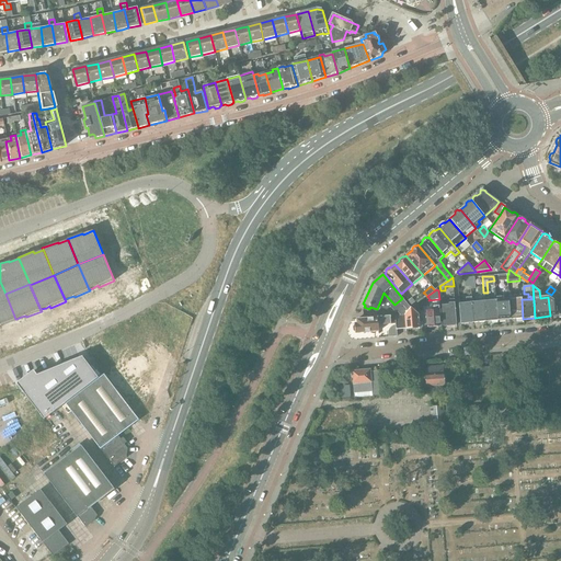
[(551,295),(560,301),(560,294),(554,290),(551,295)]
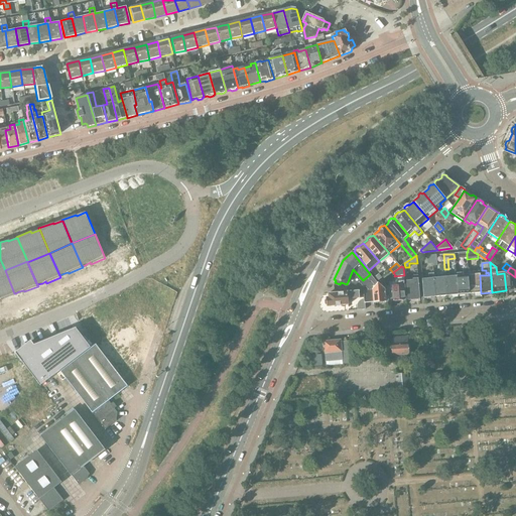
[(15,294),(15,293),(14,293),(5,270),(0,272),(0,298),(1,299),(1,300),(15,294)]
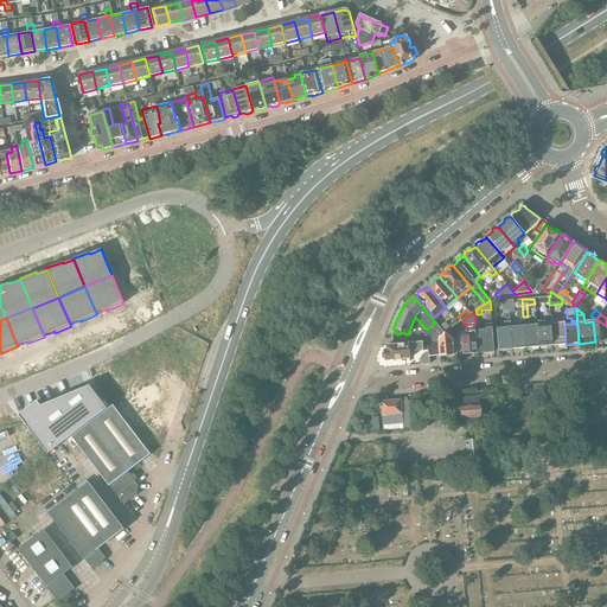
[(553,346),(550,320),(544,321),(544,324),(536,325),(538,347),(553,346)]
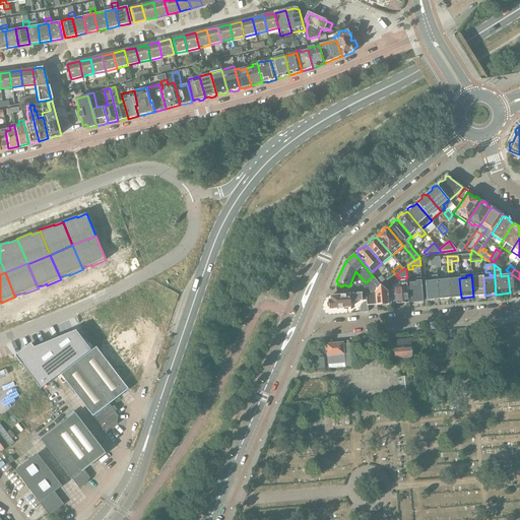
[(476,274),(471,274),(473,297),(484,296),(483,277),(482,276),(476,277),(476,274)]
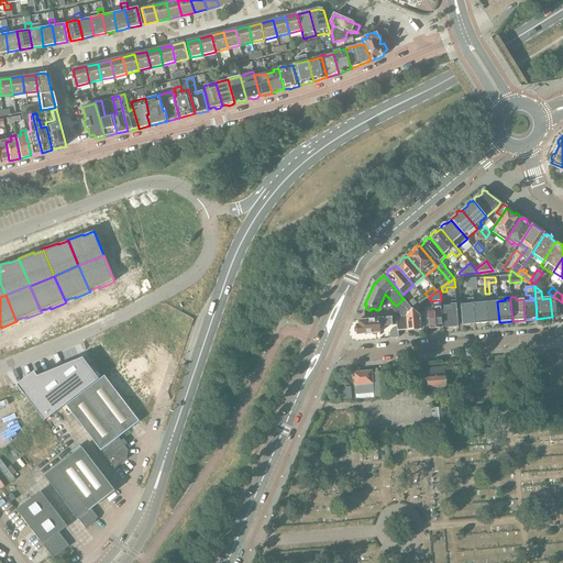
[(550,297),(550,298),(552,317),(552,323),(562,322),(562,305),(551,297),(550,297)]
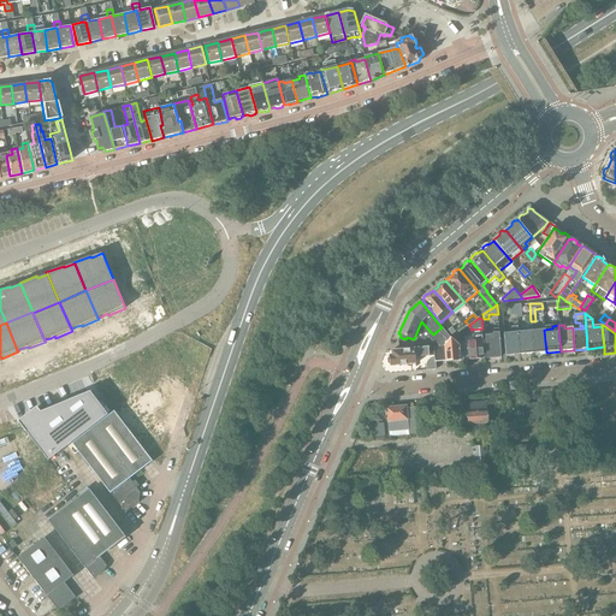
[(531,327),(532,331),(533,354),(546,353),(544,330),(537,331),(537,327),(531,327)]
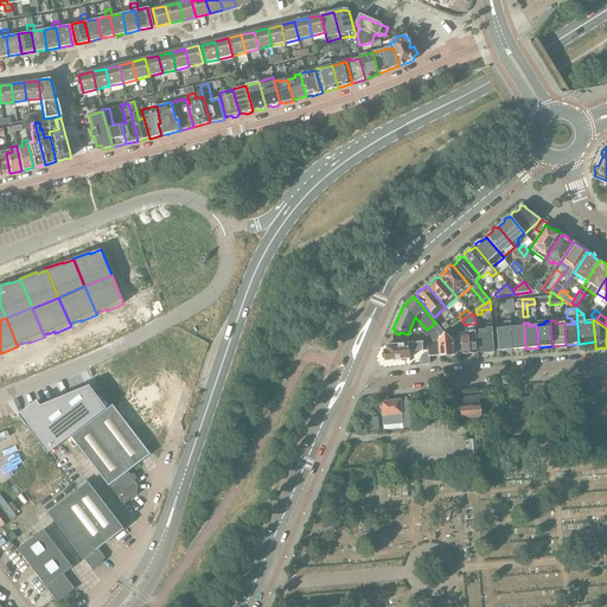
[(492,327),(492,324),(485,324),(486,330),(478,331),(480,352),(494,351),(492,327)]
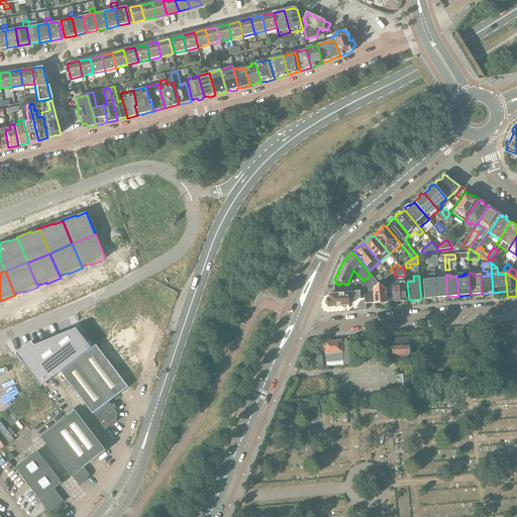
[(430,279),(423,280),(425,299),(436,298),(434,276),(429,277),(430,279)]
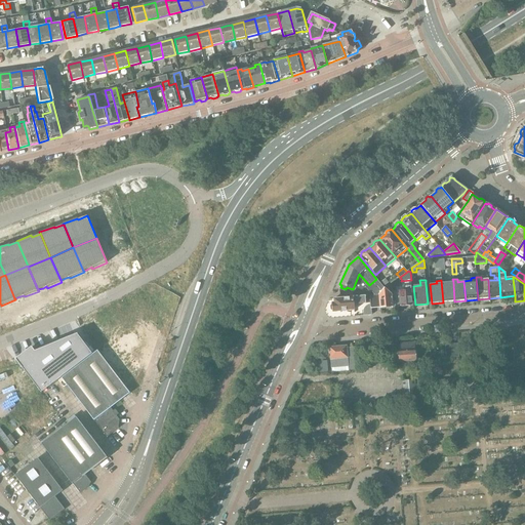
[(445,280),(441,280),(443,303),(454,301),(453,282),(445,283),(445,280)]
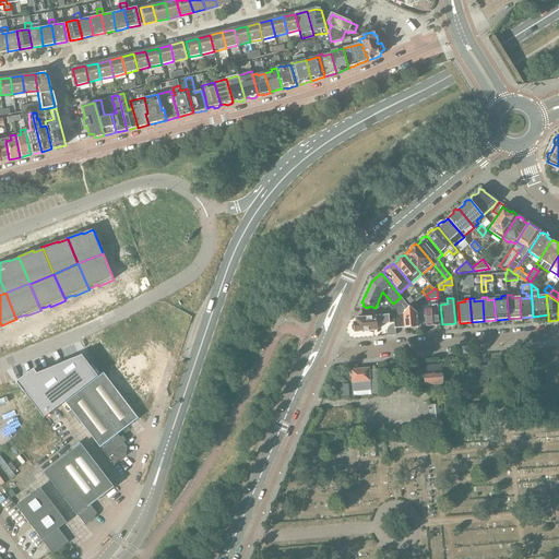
[(429,310),(421,311),(423,316),(425,316),(426,325),(426,326),(440,325),(438,305),(429,306),(429,310)]
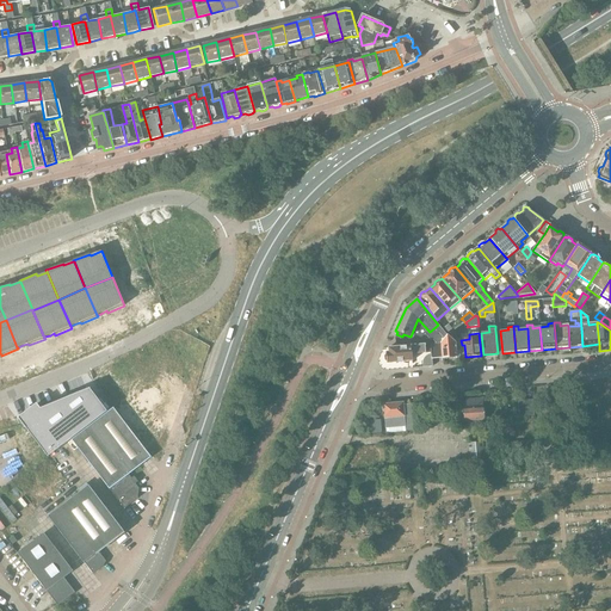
[(450,334),(448,335),(442,344),(442,358),(457,357),(466,356),(464,345),(462,345),(461,340),(452,340),(450,334)]
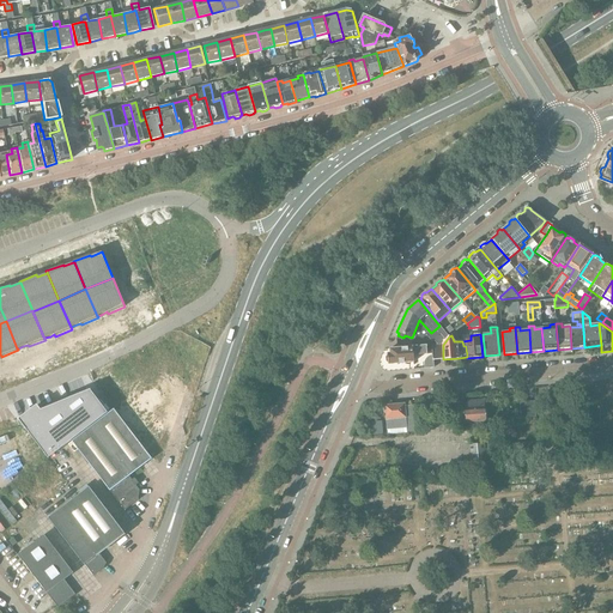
[(413,356),(432,353),(431,345),(396,349),(390,350),(390,354),(388,354),(388,356),(386,358),(387,362),(388,363),(389,365),(413,363),(413,356)]
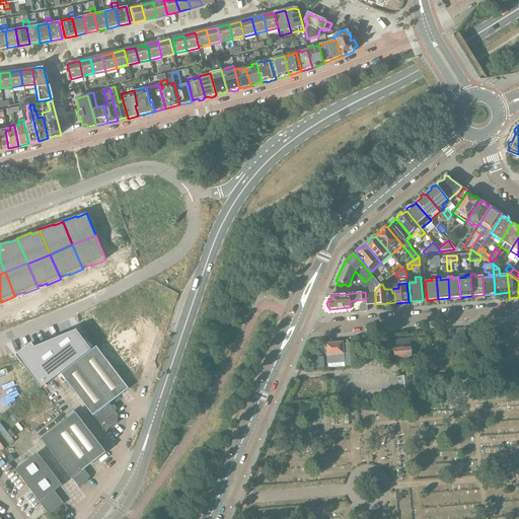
[(367,306),(375,304),(375,292),(366,292),(367,299),(366,299),(366,301),(367,301),(367,306)]
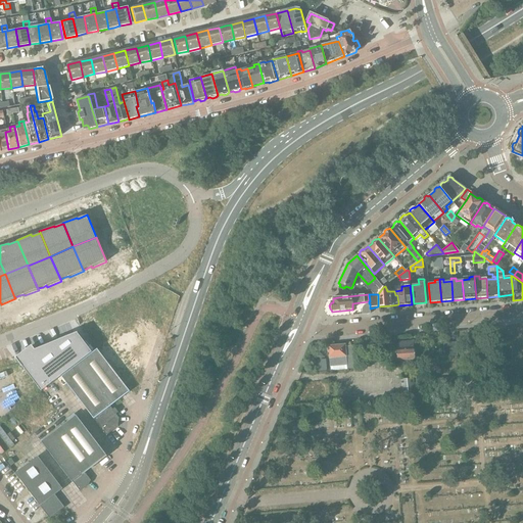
[(371,314),(370,308),(370,303),(369,303),(367,303),(366,304),(365,305),(364,306),(363,307),(363,308),(363,310),(363,312),(363,315),(371,314)]
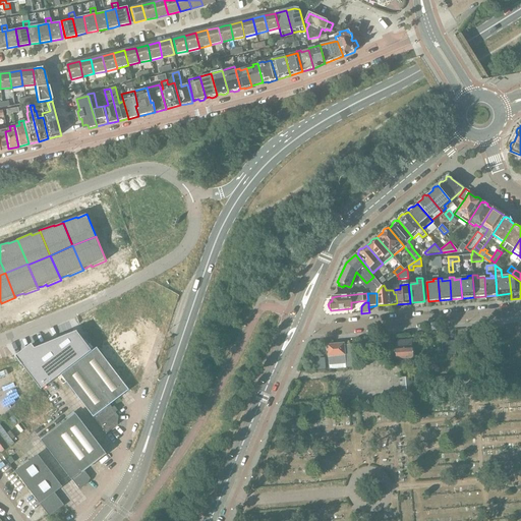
[(97,347),(99,350),(105,358),(149,325),(145,315),(143,316),(141,313),(142,313),(136,305),(88,330),(94,342),(97,347)]
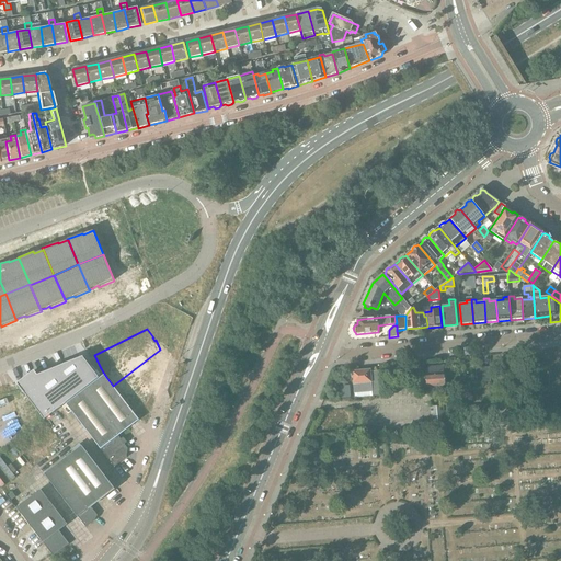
[(16,384),(44,420),(66,403),(82,390),(99,378),(82,356),(37,375),(16,384)]
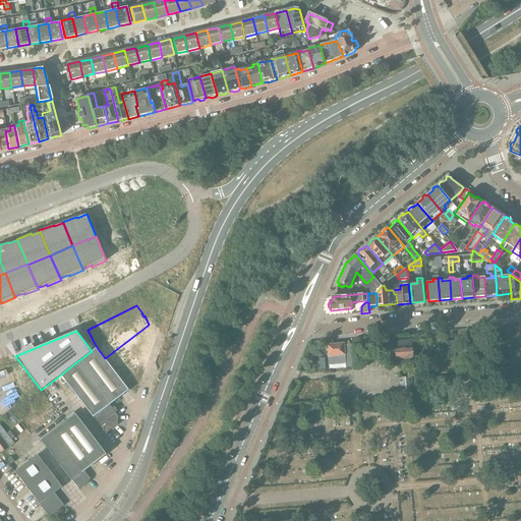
[(396,359),(413,358),(413,356),(414,356),(413,349),(412,349),(412,347),(411,347),(411,340),(395,341),(396,359)]
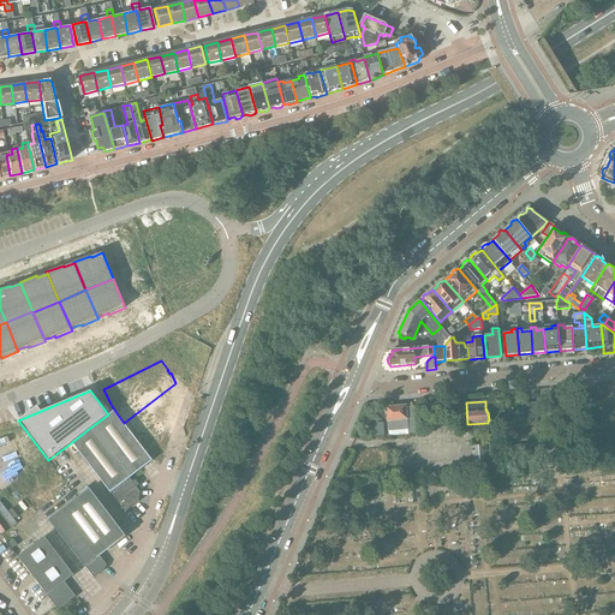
[(568,412),(568,402),(559,402),(560,413),(568,412)]
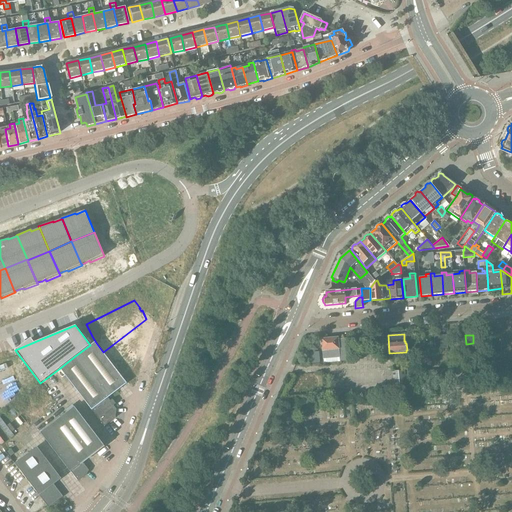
[(435,349),(447,348),(446,336),(434,336),(435,349)]
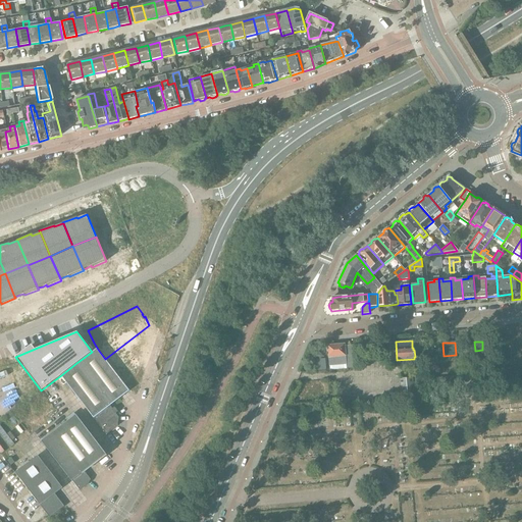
[(354,367),(354,351),(354,345),(345,346),(345,345),(327,346),(329,370),(354,367)]
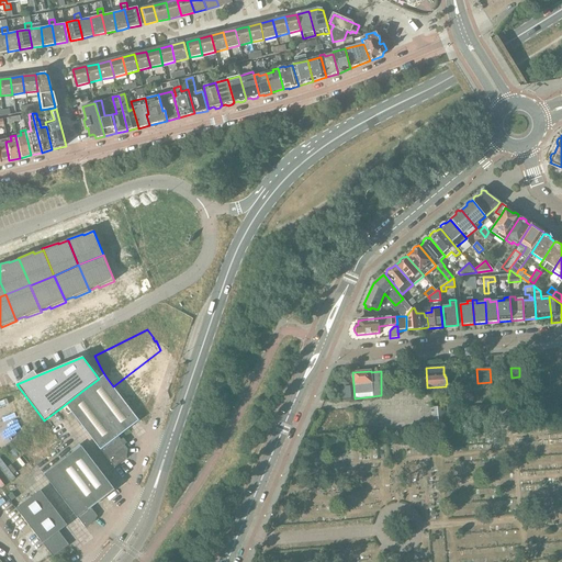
[(139,420),(133,413),(104,375),(82,391),(117,437),(137,422),(139,420)]
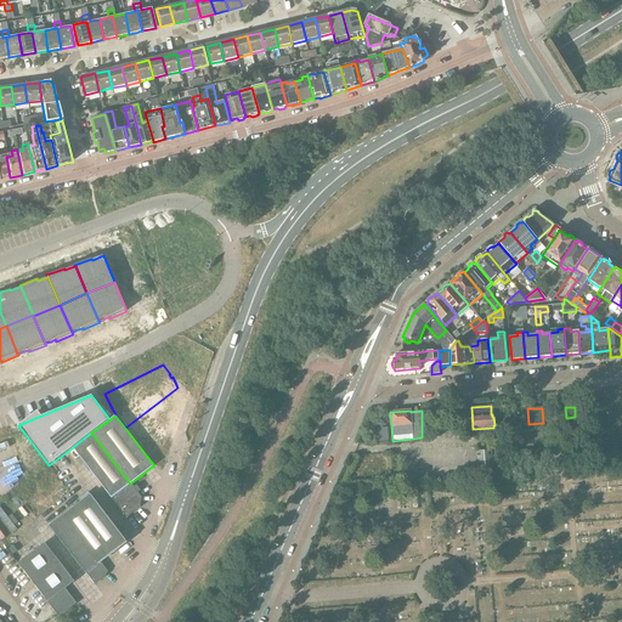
[(378,430),(379,442),(388,441),(386,429),(378,430)]
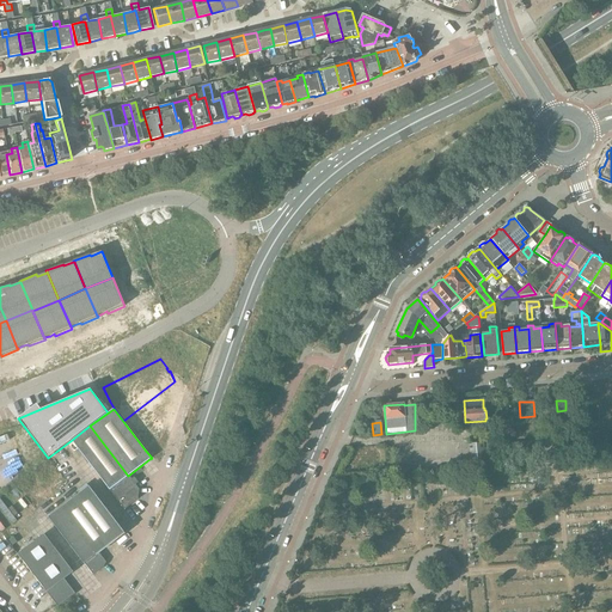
[(139,489),(128,476),(90,426),(72,440),(124,509),(138,500),(139,489)]
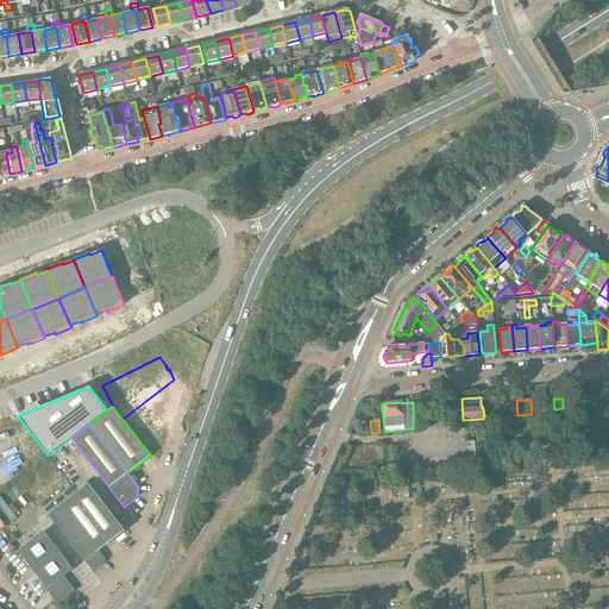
[(508,454),(521,453),(532,452),(531,440),(507,443),(508,454)]
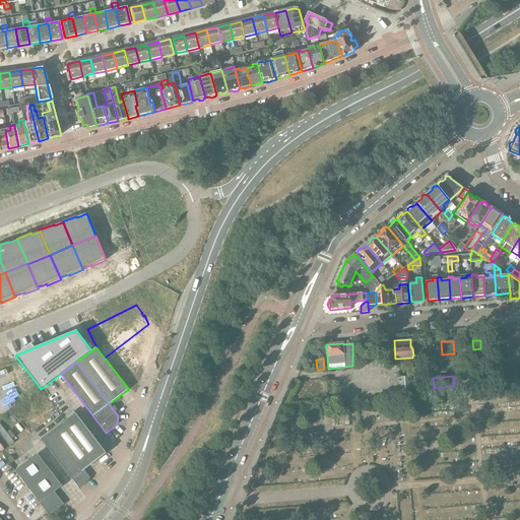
[(331,390),(319,391),(320,403),(332,402),(331,390)]
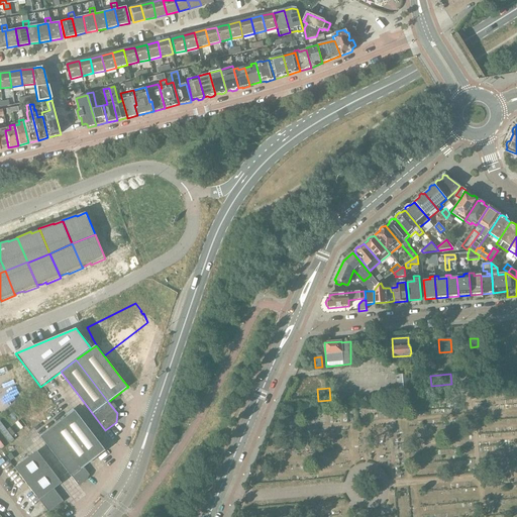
[(83,467),(102,452),(105,450),(75,411),(41,437),(79,486),(87,480),(89,476),(83,467)]
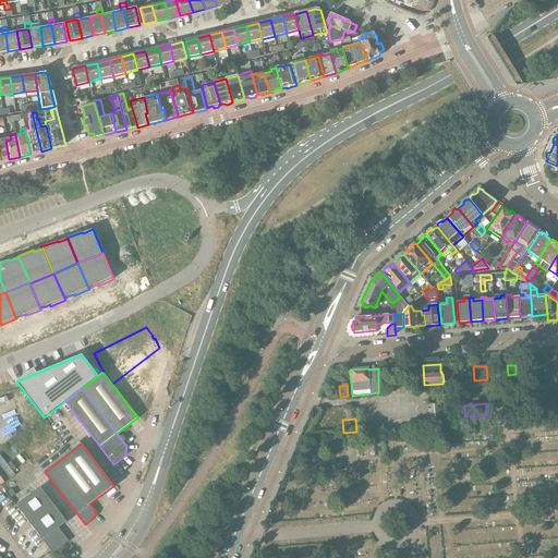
[(50,550),(52,554),(69,542),(58,528),(67,522),(40,487),(16,506),(50,550)]
